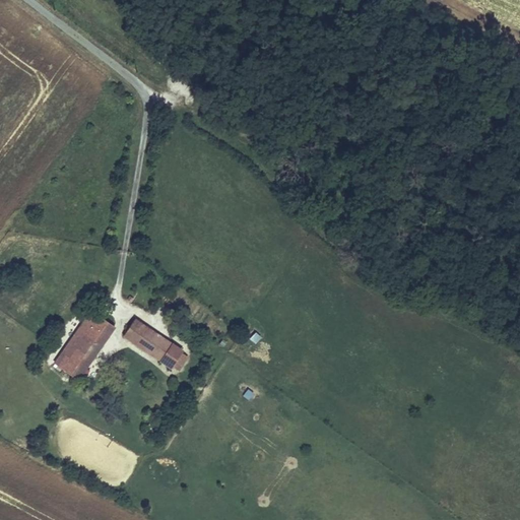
[(136,297),(131,293),(126,300),(132,304),(136,297)]
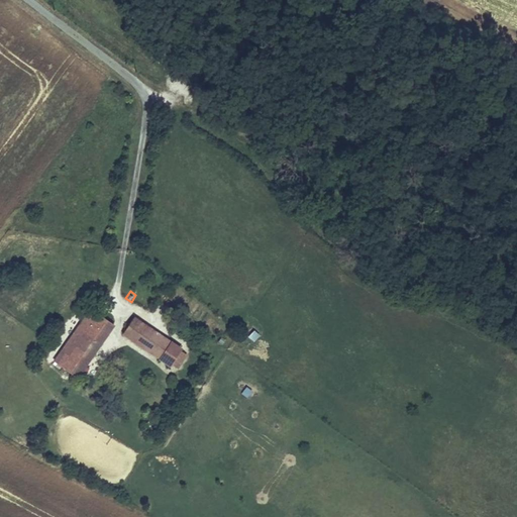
[(90,308),(82,319),(93,328),(101,316),(90,308)]
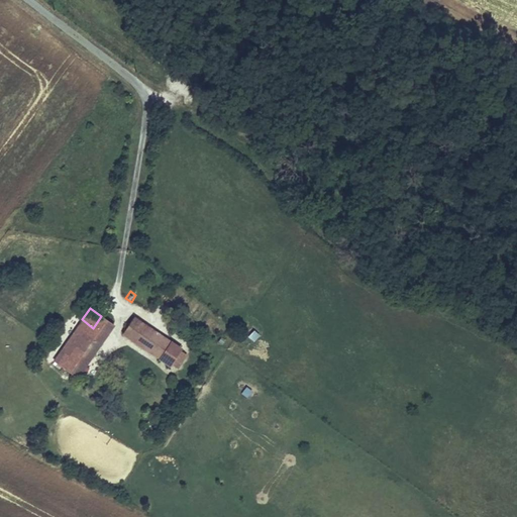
[(158,358),(172,336),(135,312),(121,334),(158,358)]
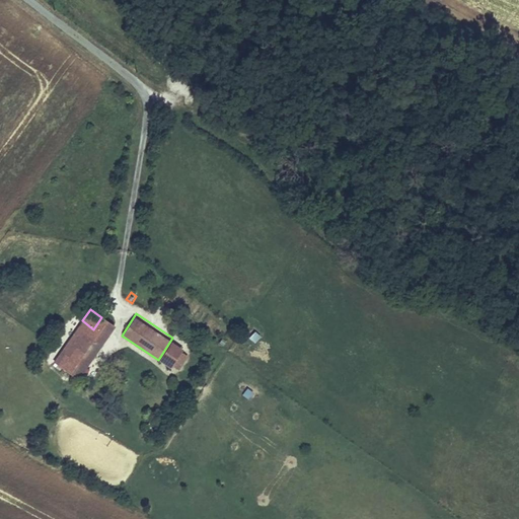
[(77,365),(83,369),(114,326),(101,317),(93,329),(82,320),(53,362),(70,375),(77,365)]
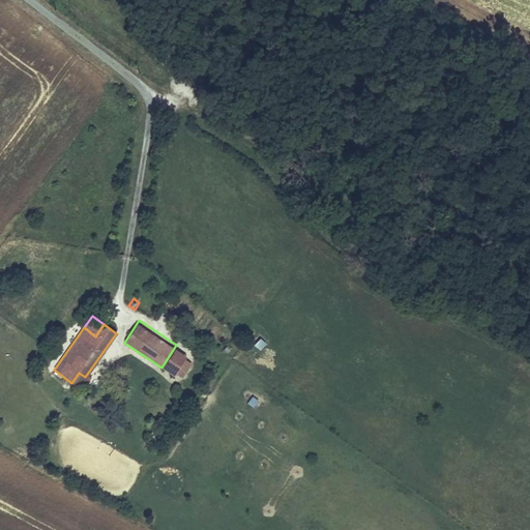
[(176,345),(162,367),(173,375),(174,374),(187,354),(188,352),(176,345)]
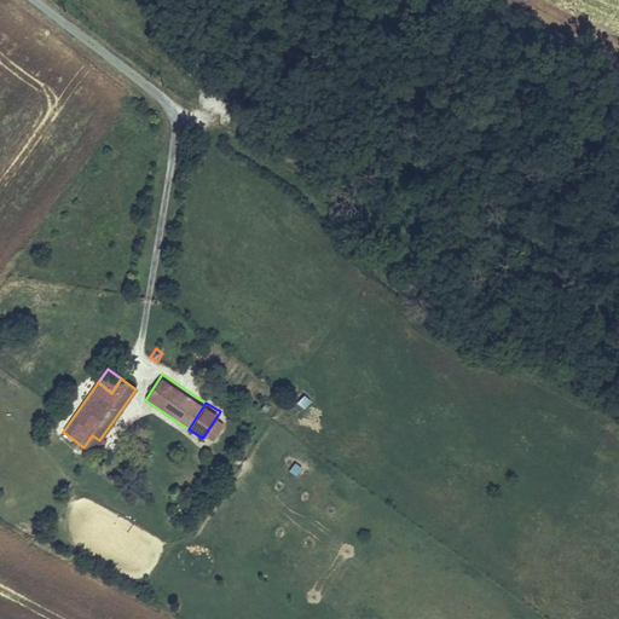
[(212,441),(226,418),(219,414),(203,437),(212,441)]
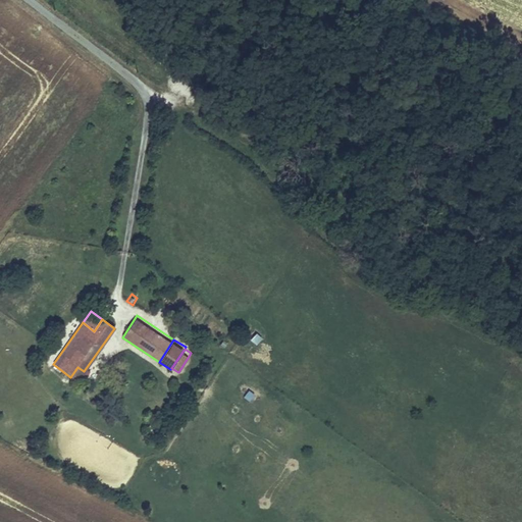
[(70,377),(76,381),(84,371),(77,367),(70,377)]
